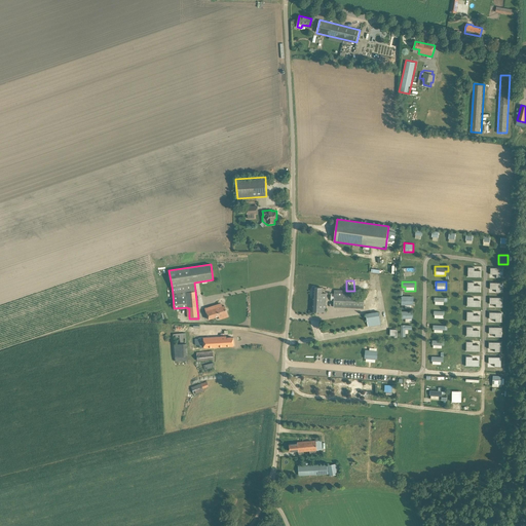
[(313,287),(312,311),(326,312),(327,293),(322,293),(323,288),(318,288),(313,287)]
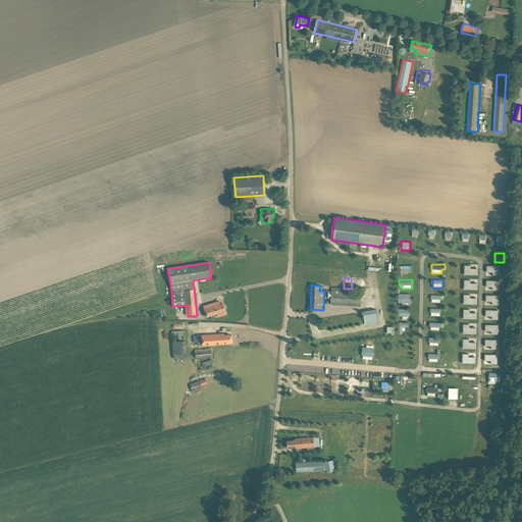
[(343,292),(344,289),(331,288),(331,292),(328,292),(328,298),(331,298),(331,305),(361,306),(361,293),(343,292)]
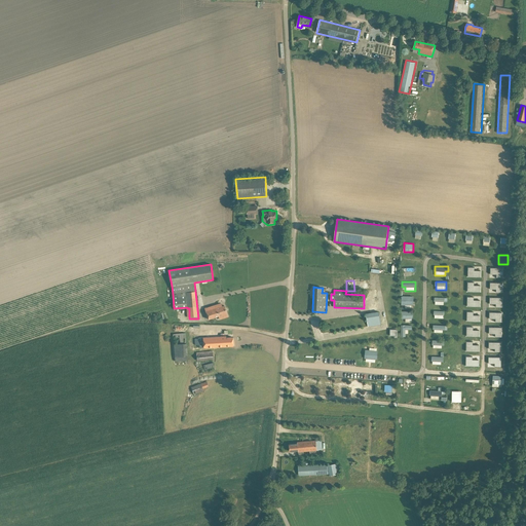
[(411,304),(414,304),(414,296),(402,296),(402,305),(405,305),(405,307),(411,308),(411,304)]
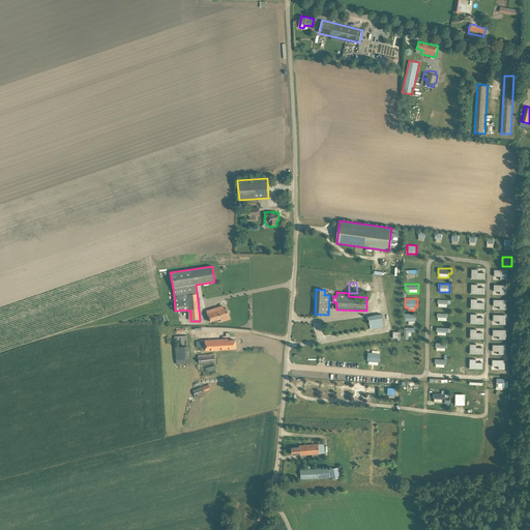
[(503,299),(502,313),(513,313),(513,300),(503,299)]
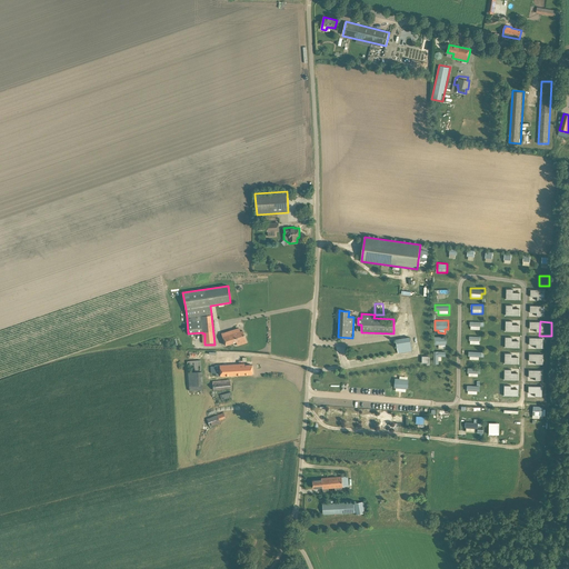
[(221,333),(225,346),(237,341),(238,345),(247,342),(242,330),(240,331),(239,328),(233,330),(231,331),(221,333)]
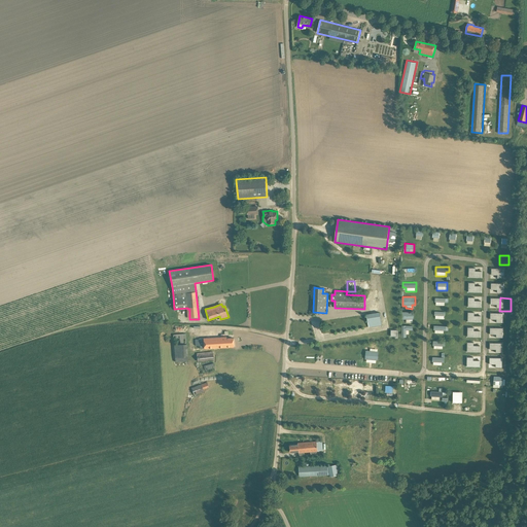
[(407,322),(414,322),(414,312),(402,311),(402,319),(407,319),(407,322)]
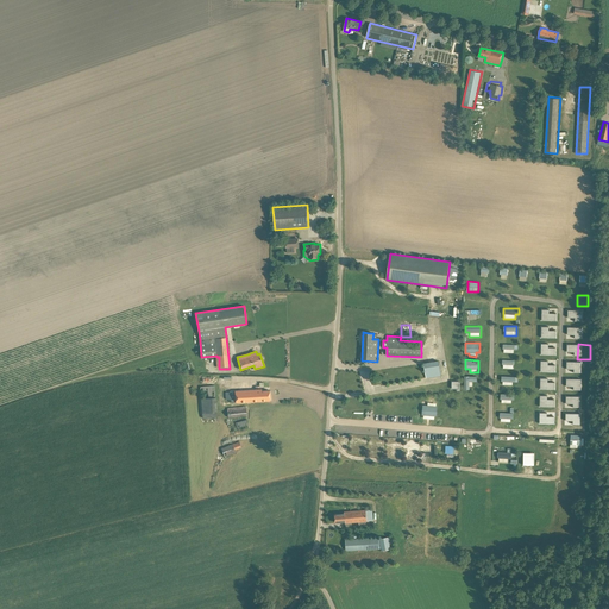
[(424,363),(426,377),(440,376),(438,360),(424,363)]
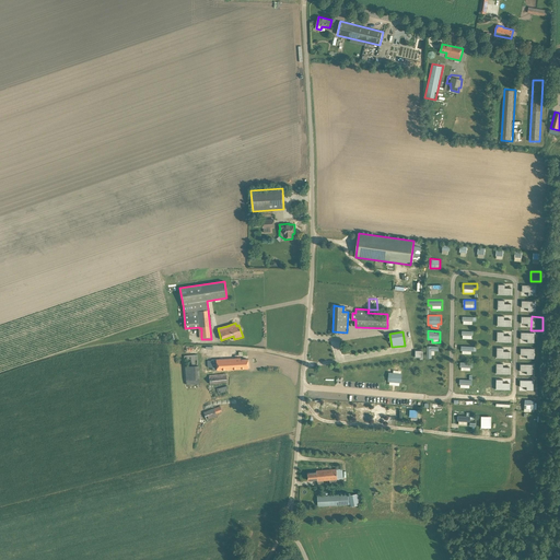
[(432,350),(439,350),(439,346),(427,346),(427,358),(432,358),(432,350)]
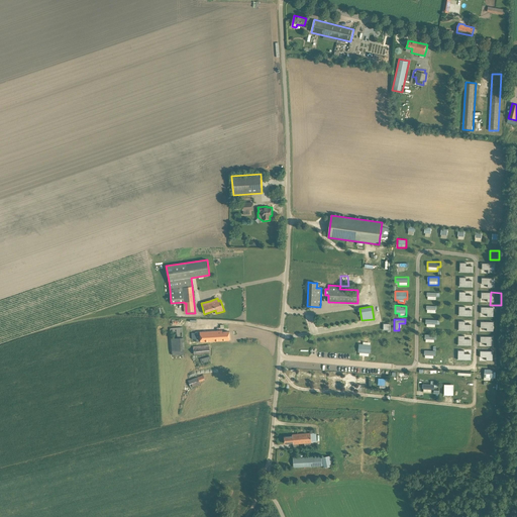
[(170,328),(172,355),(184,354),(182,327),(170,328)]
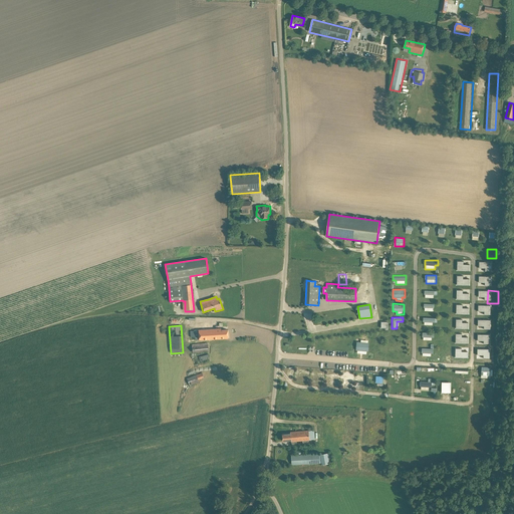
[(227,329),(221,329),(221,328),(194,330),(190,331),(191,337),(194,336),(195,339),(228,338),(227,329)]
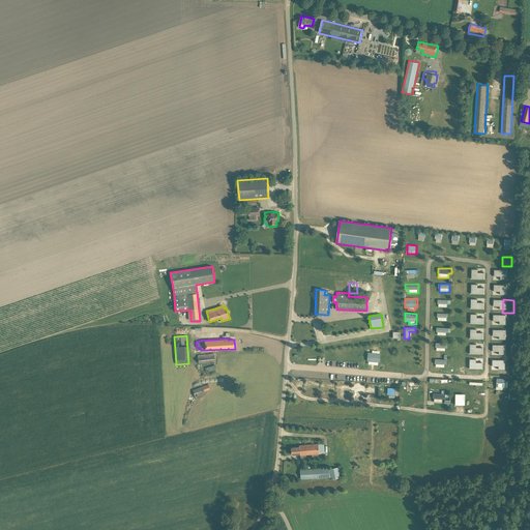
[(463,353),(463,343),(459,343),(459,347),(452,347),(452,350),(457,350),(457,353),(463,353)]
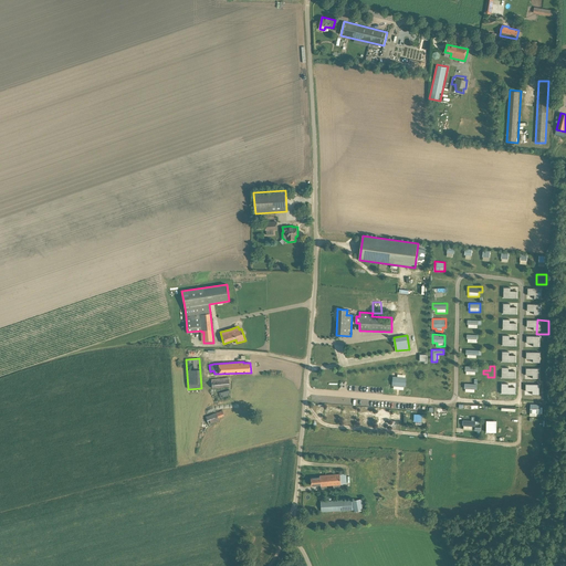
[(407,377),(394,376),(392,386),(406,387),(407,377)]
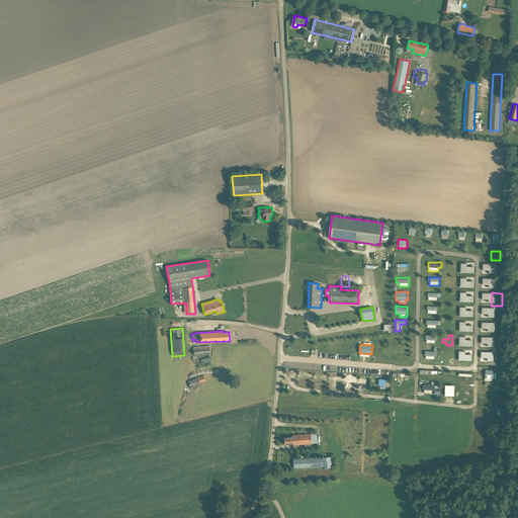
[(193,347),(194,355),(209,353),(208,345),(193,347)]
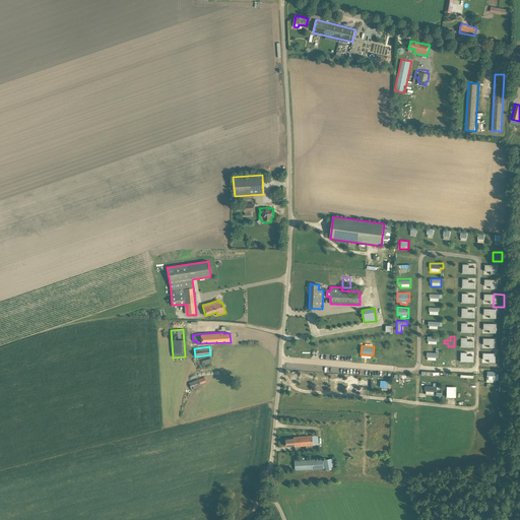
[(188,383),(191,390),(201,386),(200,385),(205,383),(203,377),(188,383)]
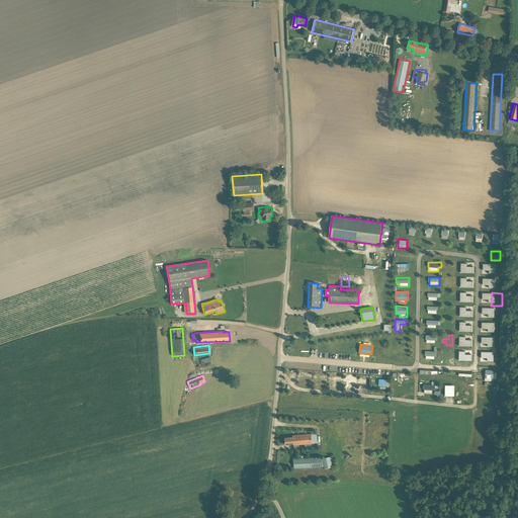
[(454,385),(445,384),(445,396),(454,396),(454,385)]
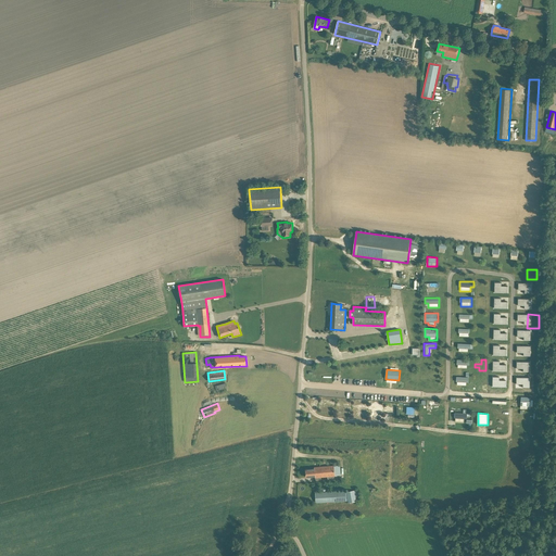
[(305,469),(306,477),(315,476),(315,477),(341,475),(340,465),(335,466),(314,467),(314,468),(305,469)]
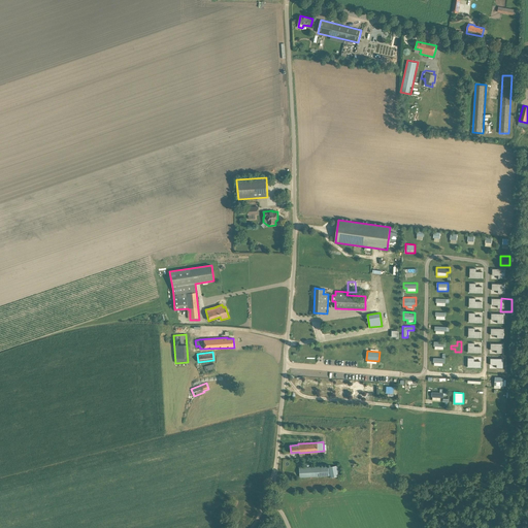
[(336,465),(329,467),(331,477),(338,476),(336,465)]
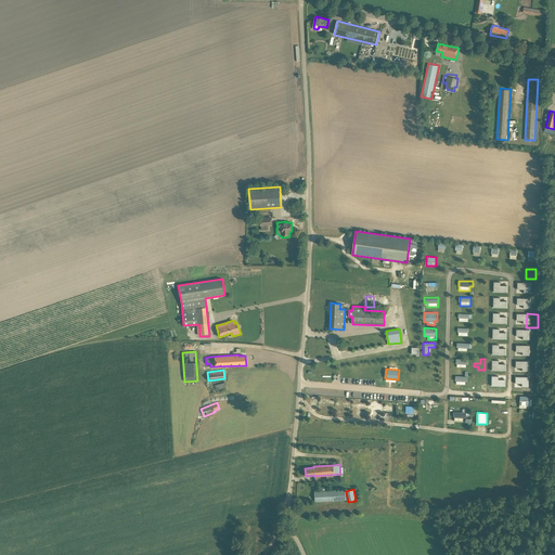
[(331,491),(315,492),(315,501),(332,500),(331,491)]
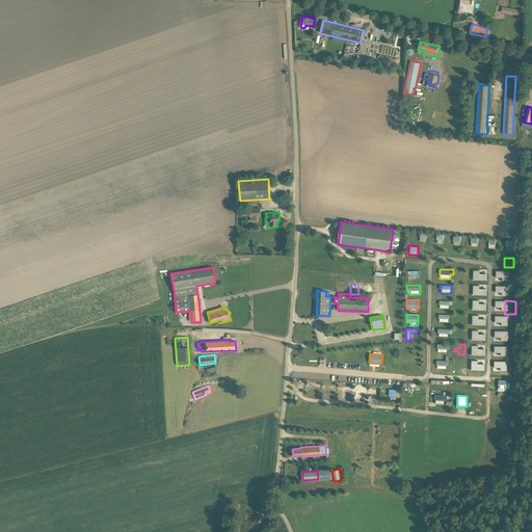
[(330,471),(317,471),(318,479),(330,479),(330,471)]
